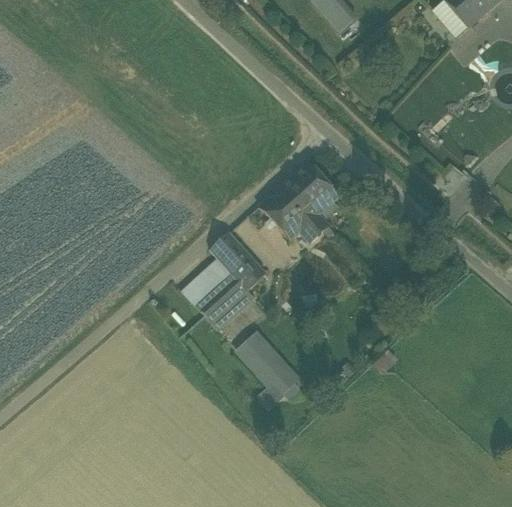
[(356,18),(340,0),(312,0),(311,1),(339,33),(356,18)]
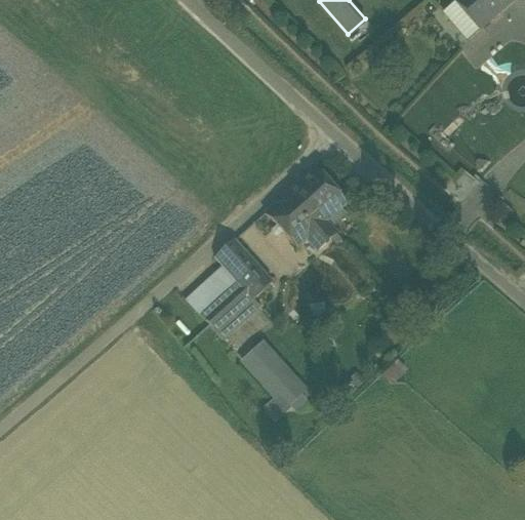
[(455,23),(467,14),(454,0),(443,9),(455,23)]
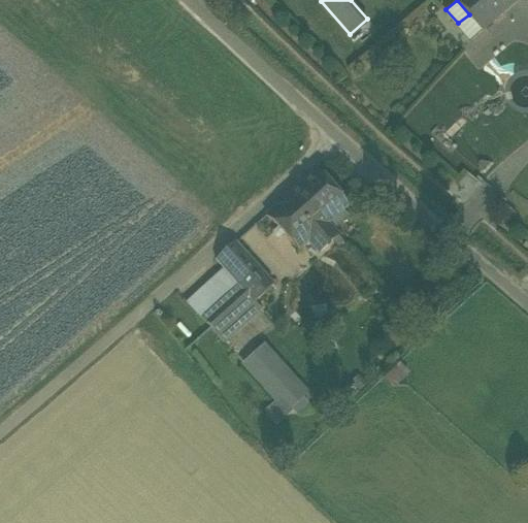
[(457,0),(469,14),(482,28),(513,0),(457,0)]
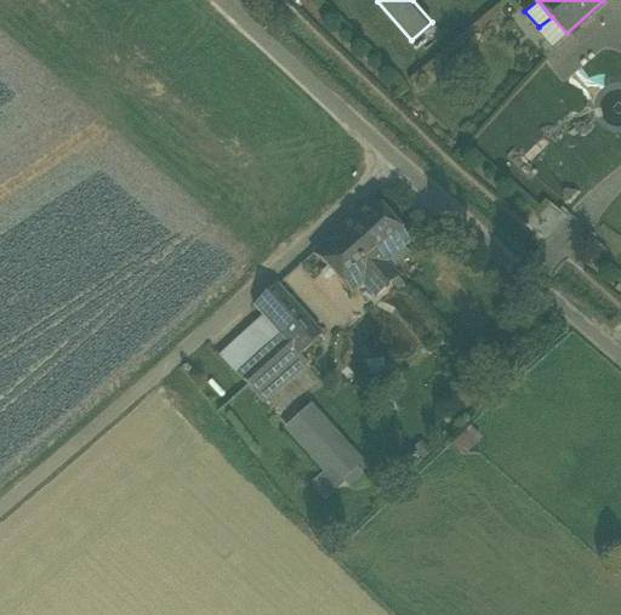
[(552,17),(539,27),(553,44),(567,33),(552,17)]
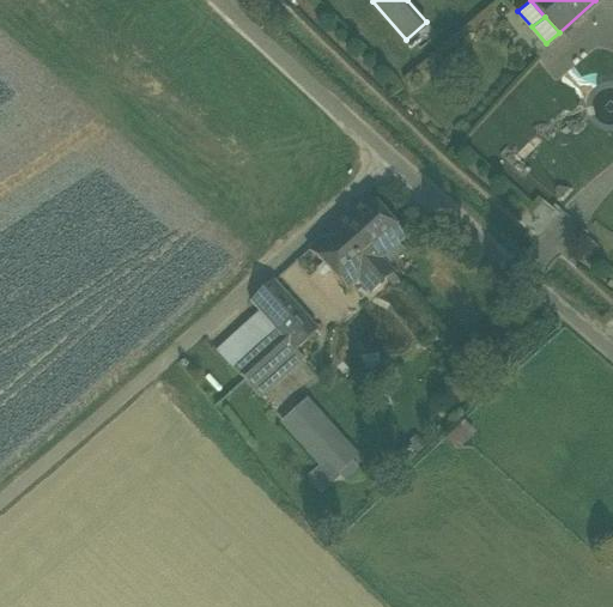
[(382,256),(384,253),(399,241),(405,235),(366,193),(309,246),(347,286),(362,274),(382,256)]
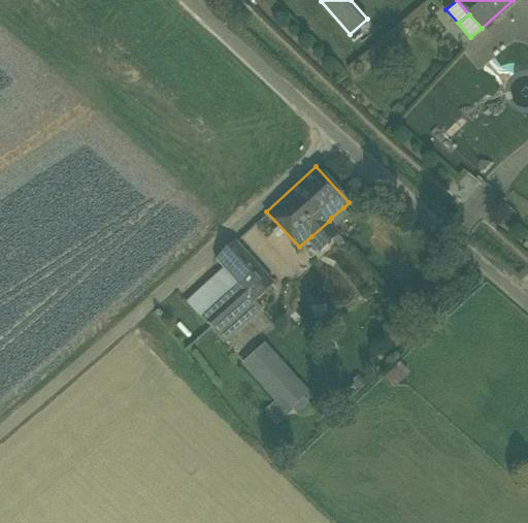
[(349,213),(343,207),(331,218),(336,223),(349,213)]
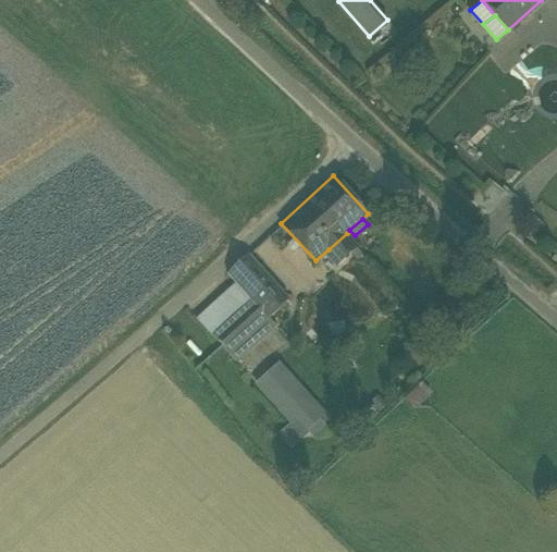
[(357,244),(347,233),(329,249),(338,260),(357,244)]
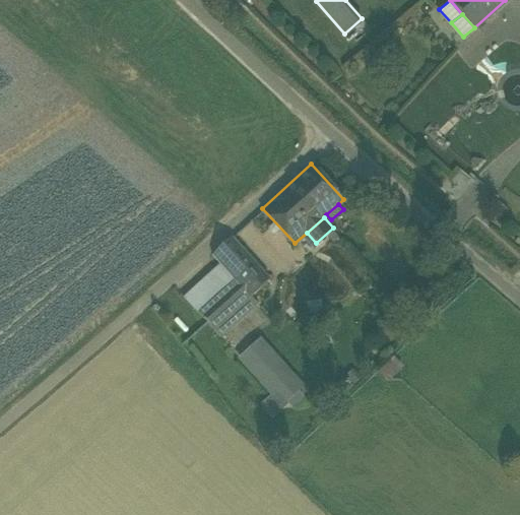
[(219,261),(234,276),(250,295),(269,277),(232,236),(212,253),(219,261)]
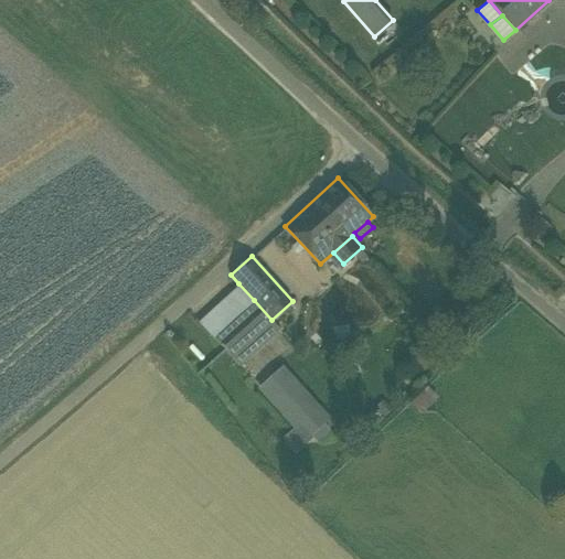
[(254,300),(238,283),(200,319),(214,335),(254,300)]
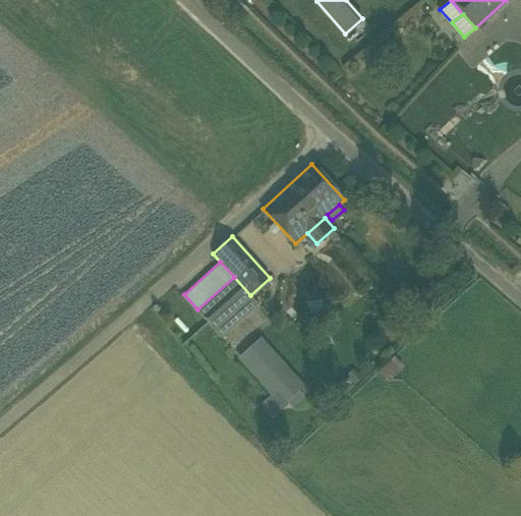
[(251,296),(250,295),(234,277),(197,309),(215,329),(251,296)]
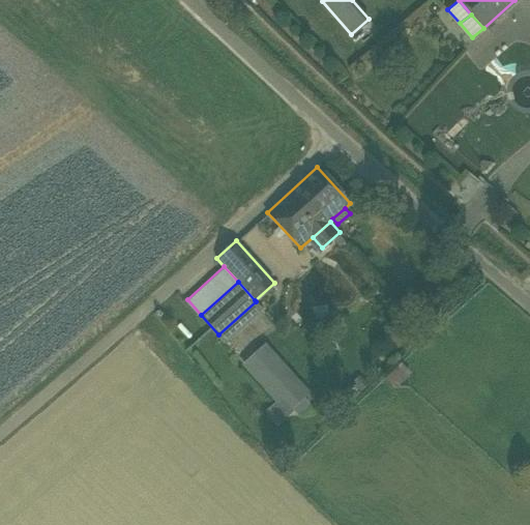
[(260,307),(256,301),(218,334),(224,340),(260,307)]
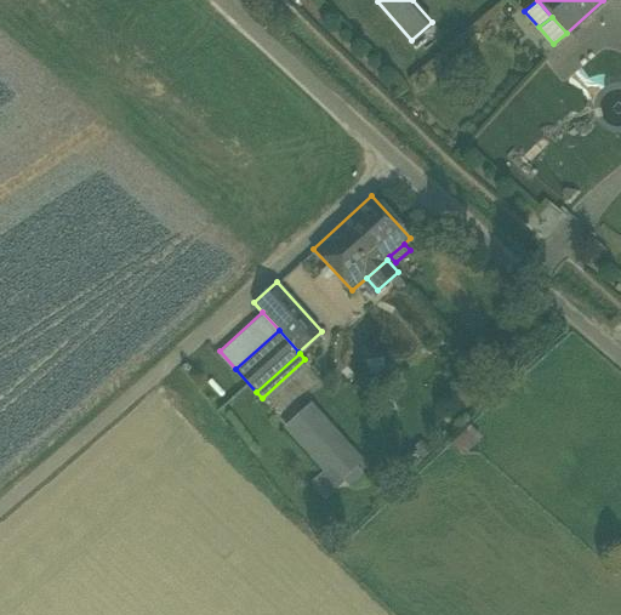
[(363,460),(312,400),(289,419),(329,466),(311,480),(323,495),(363,460)]
